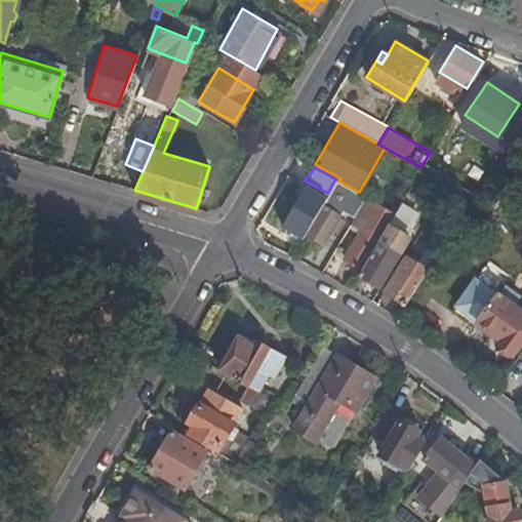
[(359,204),(365,195),(359,192),(338,181),(335,178),(327,193),(304,233),(321,243),(342,210),(353,216),(359,204)]
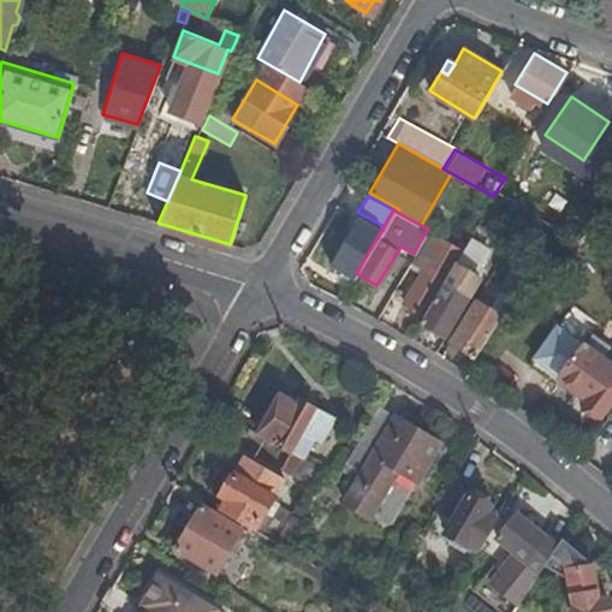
[(425,314),(444,280),(455,262),(463,249),(444,238),(428,229),(421,239),(435,247),(403,302),(425,314)]
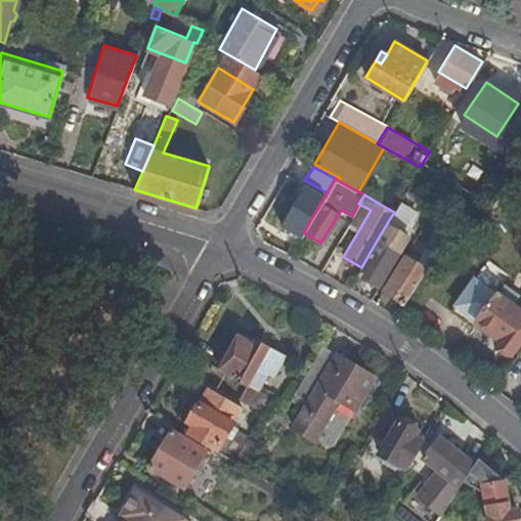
[(361,267),(357,273),(379,286),(399,251),(406,244),(414,240),(387,223),(378,239),(361,267)]
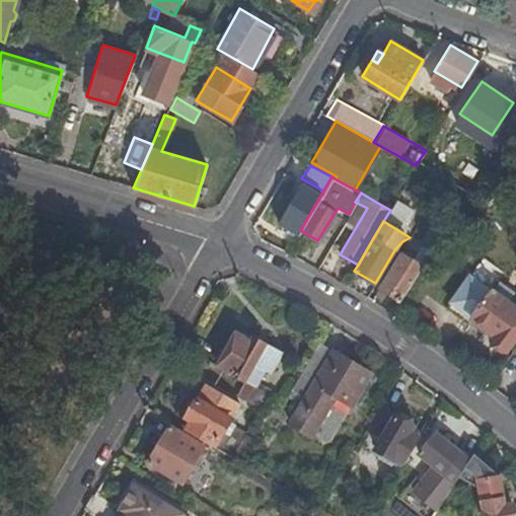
[(406,246),(379,287),(399,300),(423,266),(412,260),(416,253),(406,246)]
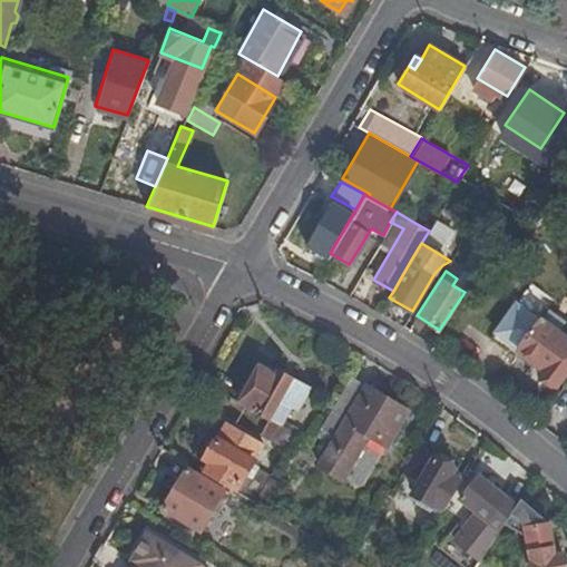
[(566,320),(563,321),(563,320),(551,312),(548,311),(543,320),(540,319),(538,321),(516,304),(490,339),(514,355),(518,350),(543,369),(539,374),(557,387),(566,372),(566,320)]
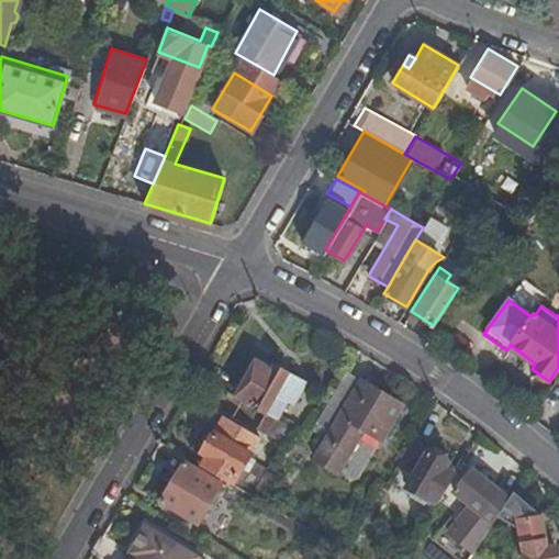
[(253,359),(234,393),(263,410),(264,411),(271,395),(275,390),(291,400),(301,381),(284,372),(286,371),(272,364),(269,369),(253,359)]
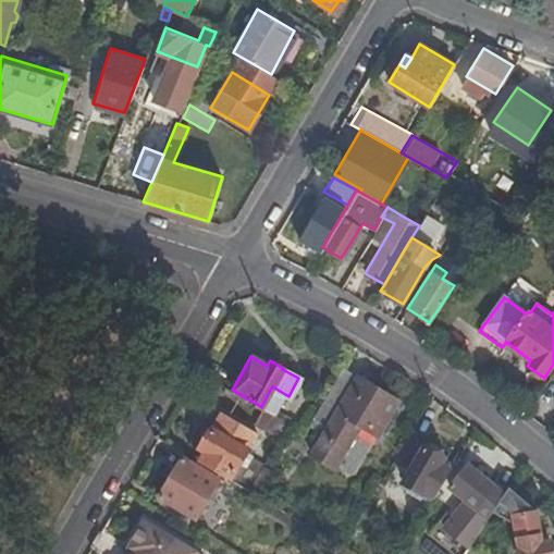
[(397,402),(343,368),(307,427),(322,435),(309,455),(333,470),(359,426),(377,436),(397,402)]
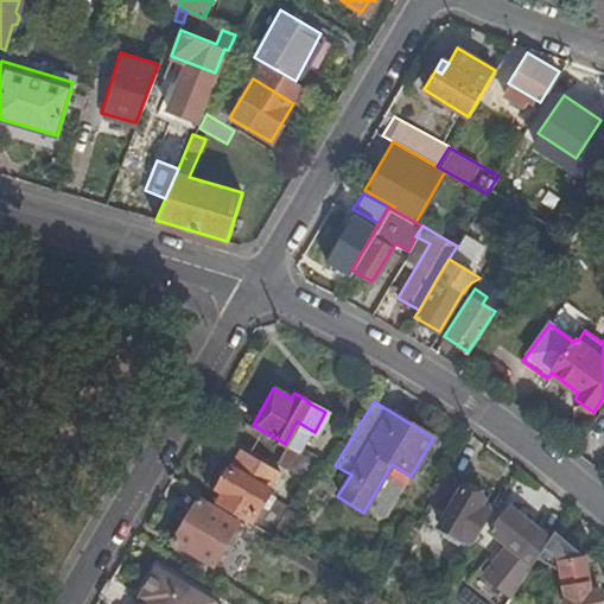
[(306,434),(293,427),(285,444),(298,451),(306,434)]
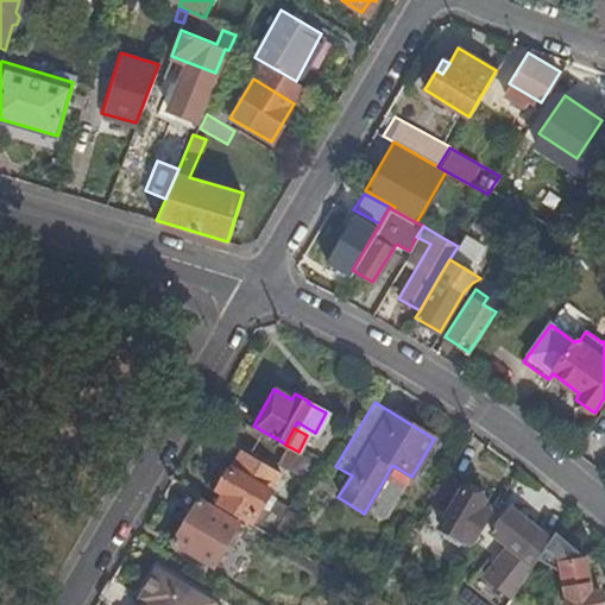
[(285,445),(284,443),(273,461),(304,479),(313,465),(312,459),(298,452),(285,445)]
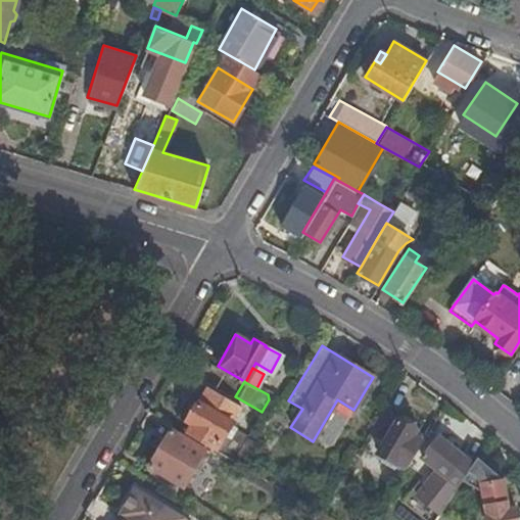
[(192,422),(186,432),(215,450),(228,426),(239,407),(206,386),(187,418),(192,422)]
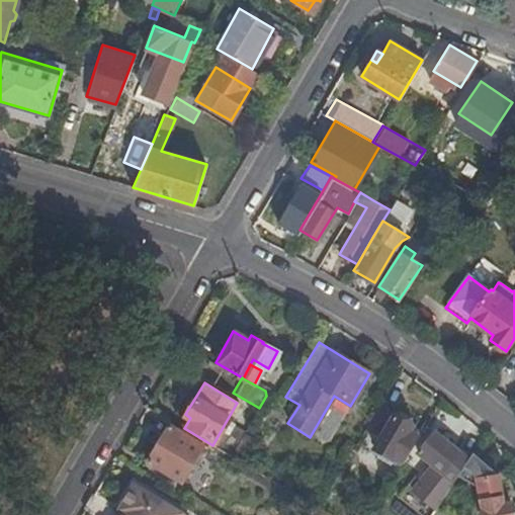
[(402,463),(422,430),(378,404),(364,428),(379,437),(374,447),(380,451),(378,455),(390,462),(393,457),(402,463)]
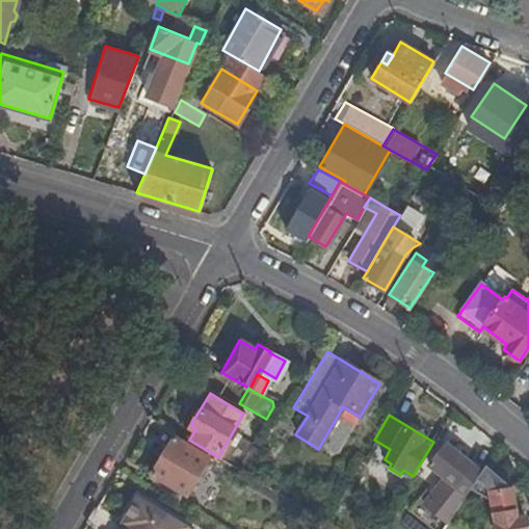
[(235,467),(249,444),(232,433),(218,457),(235,467)]
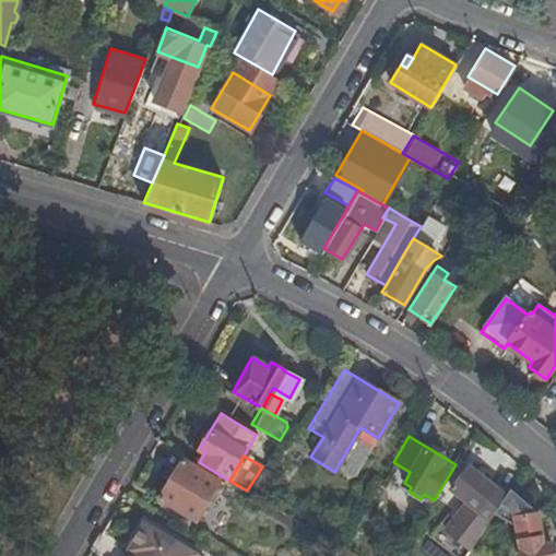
[(158,496),(196,519),(219,480),(181,458),(158,496)]
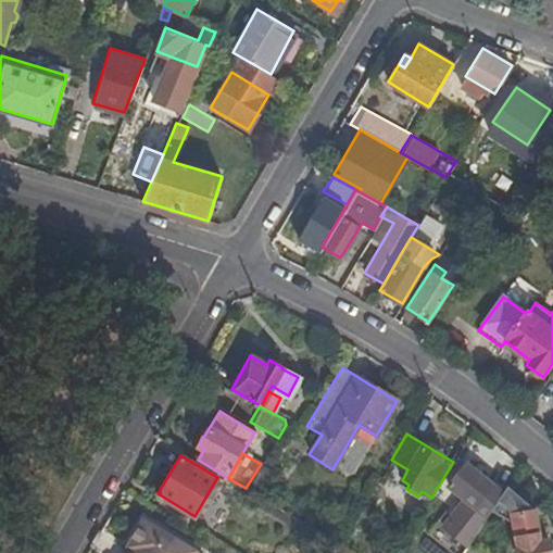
[(487,516),(502,492),(465,463),(448,484),(465,499),(487,516)]
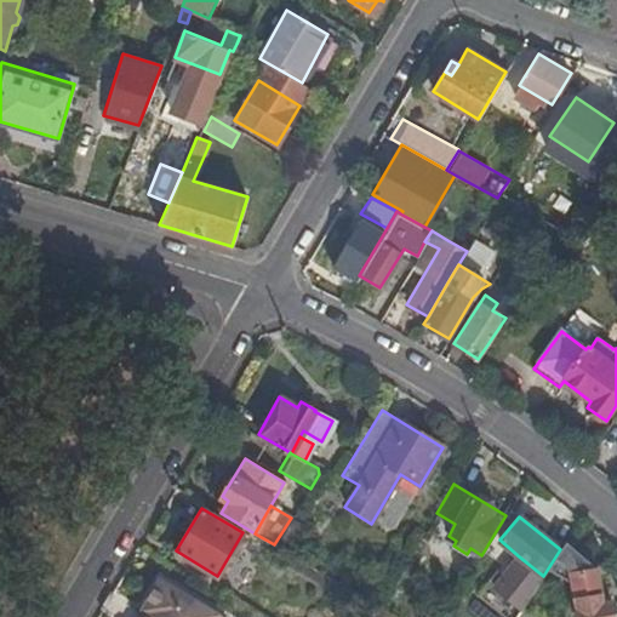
[(302,525),(291,518),(274,544),(286,552),(302,525)]
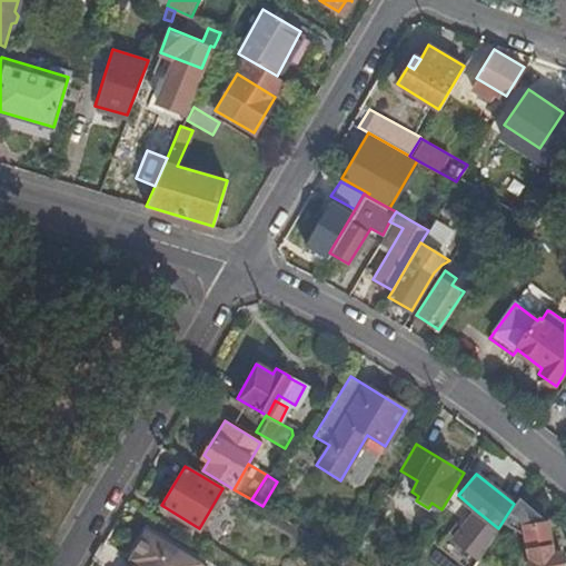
[(490,538),(494,534),(498,528),(476,510),(467,520),(490,538)]
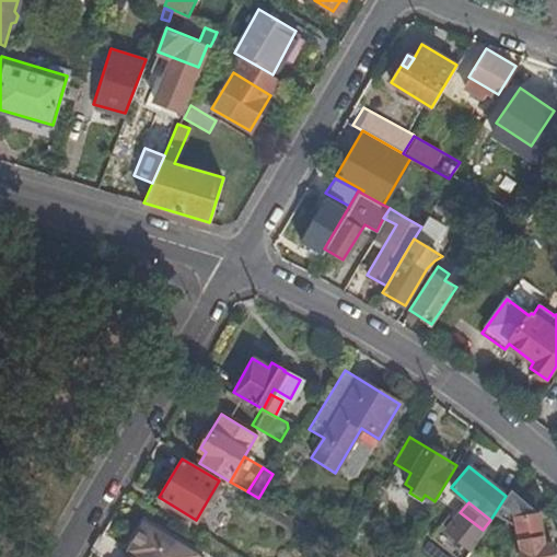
[(555,556),(553,543),(544,545),(538,513),(515,518),(522,556),(555,556)]
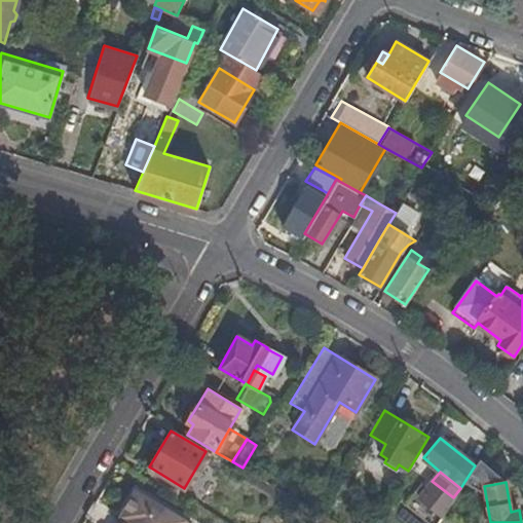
[(135,488),(119,515),(124,518),(120,522),(181,522),(184,518),(135,488)]
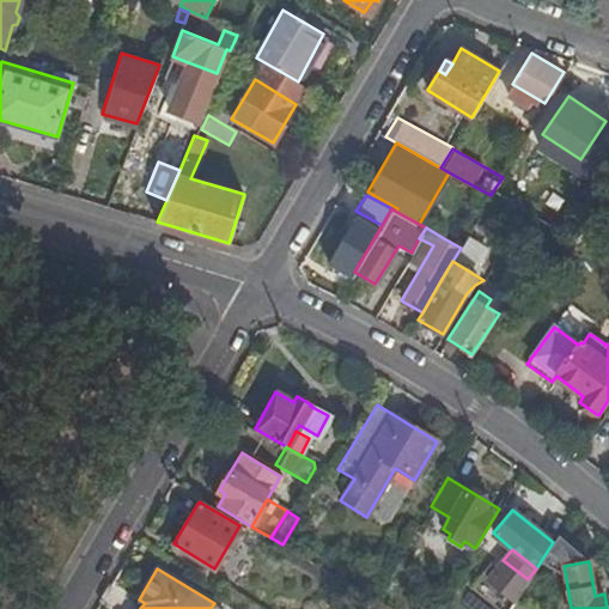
[(531,574),(515,601),(528,608),(534,608),(548,585),(531,574)]
